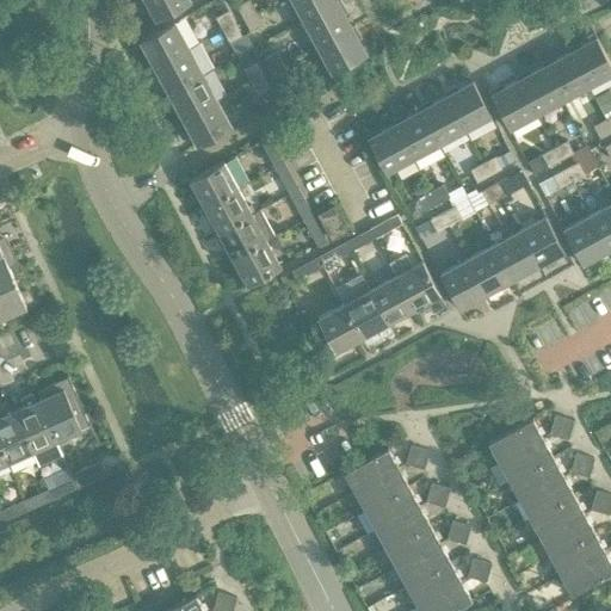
[(146,0),(158,19),(190,1),(189,0),(146,0)]
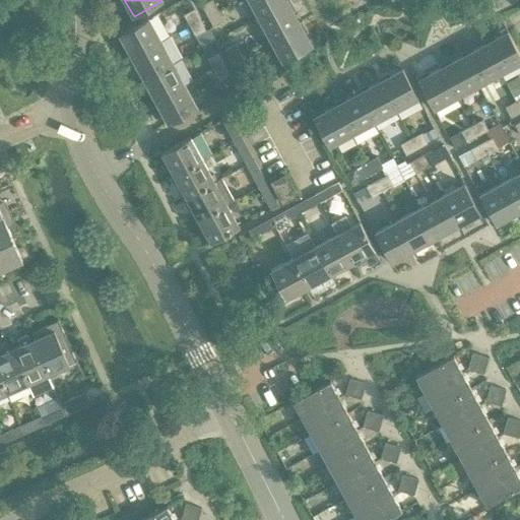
[(207,15),(218,10),(212,0),(209,0),(201,5),(207,15)]
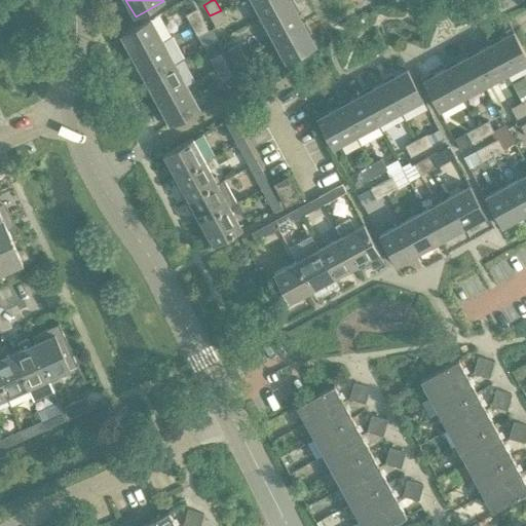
[(287,0),(252,0),(260,14),(287,0)]
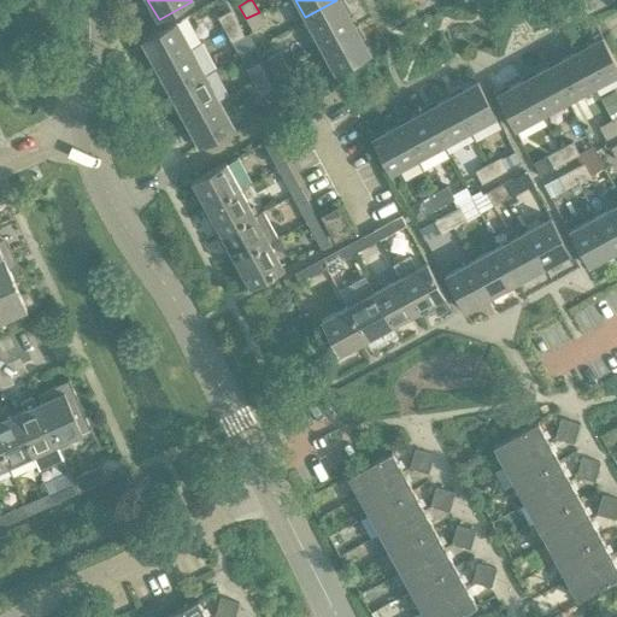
[(353,24),(341,1),(340,0),(336,0),(305,17),(319,42),(353,24)]
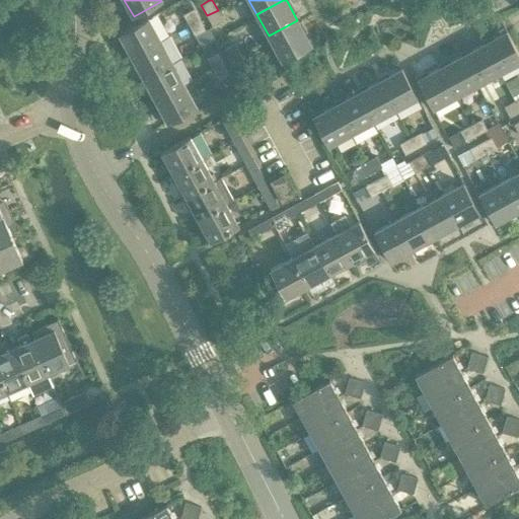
[(189,25),(200,19),(194,8),(182,14),(189,25)]
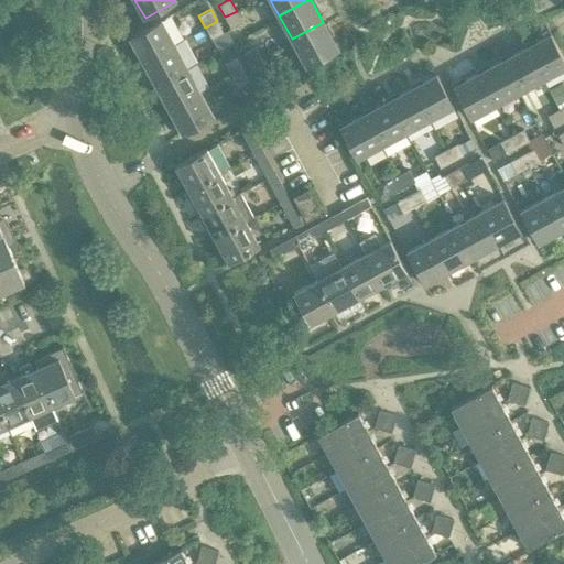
[(230,29),(237,24),(242,22),(237,11),(225,17),(230,29)]
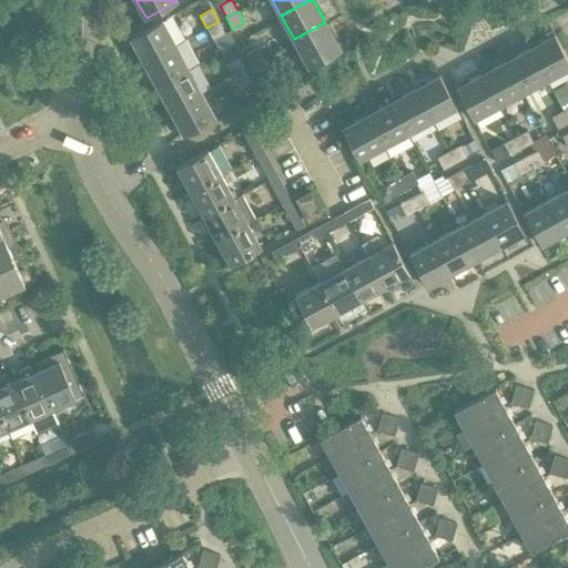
[(143,60),(174,43),(161,20),(131,37),(143,60)]
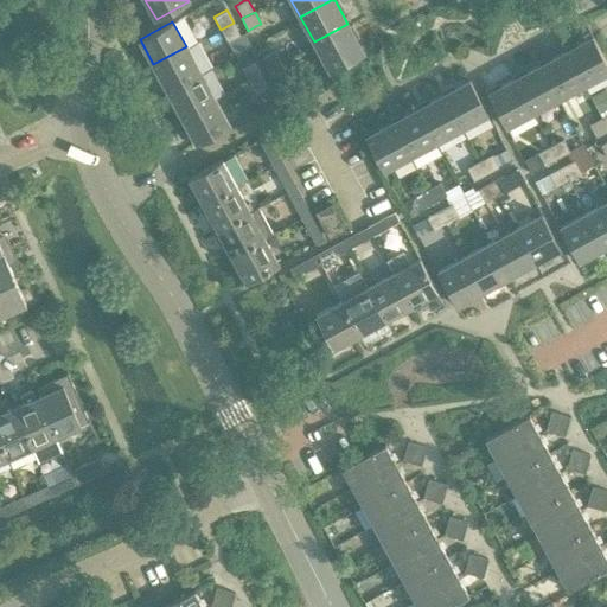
[(235,37),(240,34),(234,23),(221,30),(228,42),(235,37)]
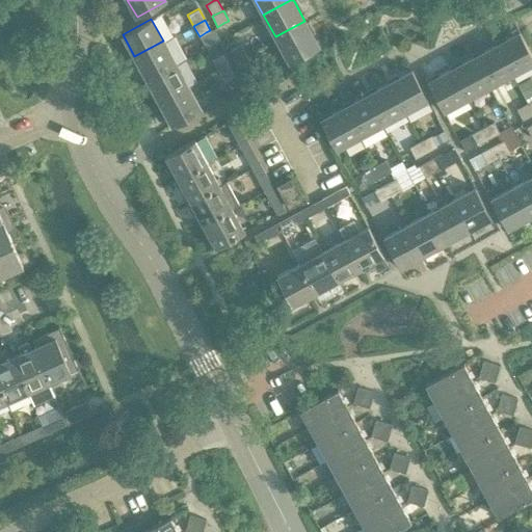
[(319,47),(306,23),(304,21),(275,36),(289,62),(319,47)]
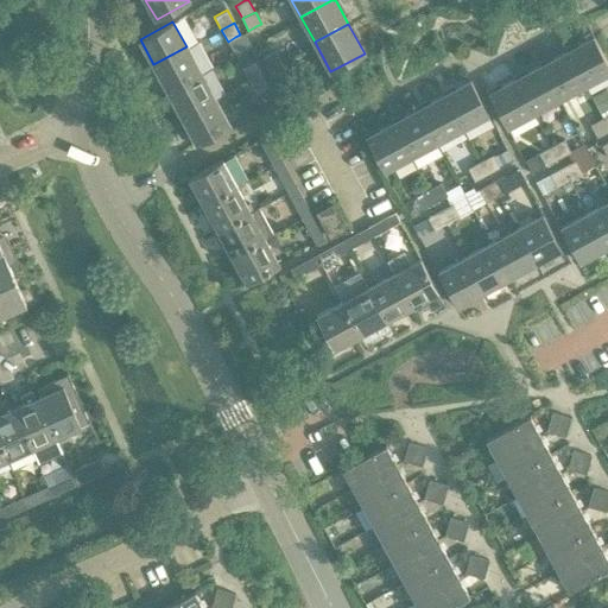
[(244,51),(253,46),(245,32),(240,35),(235,37),(244,51)]
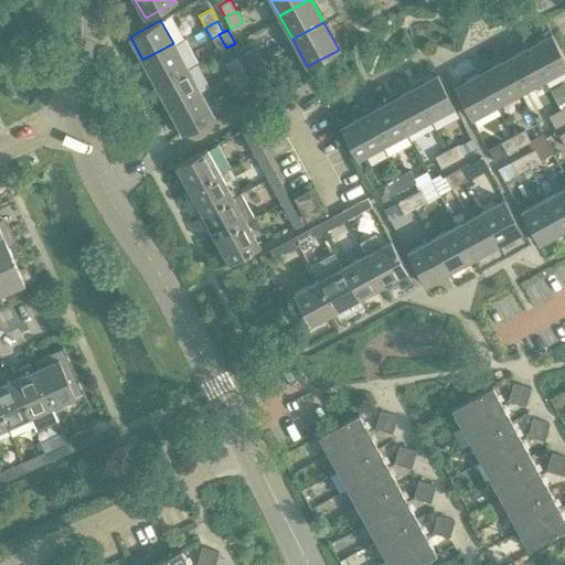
[(541,80),(564,66),(564,59),(551,33),(523,49),(541,80)]
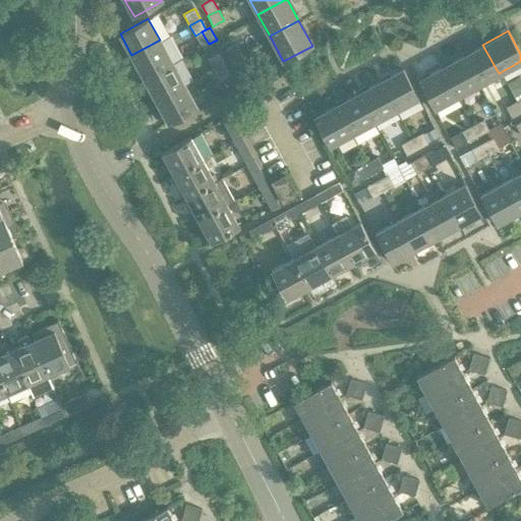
[(171,61),(161,41),(160,40),(131,55),(143,76),(171,61)]
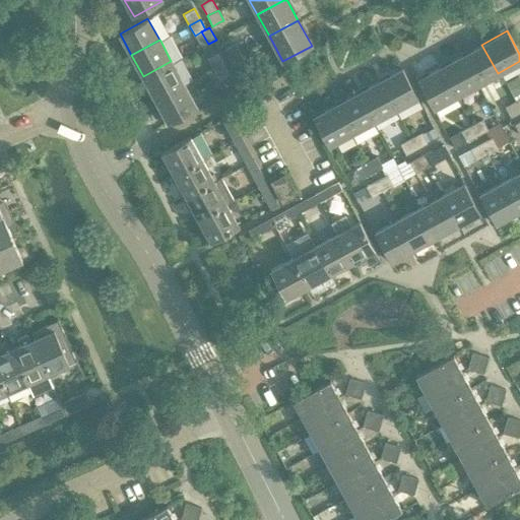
[(231,60),(242,54),(236,43),(225,49),(231,60)]
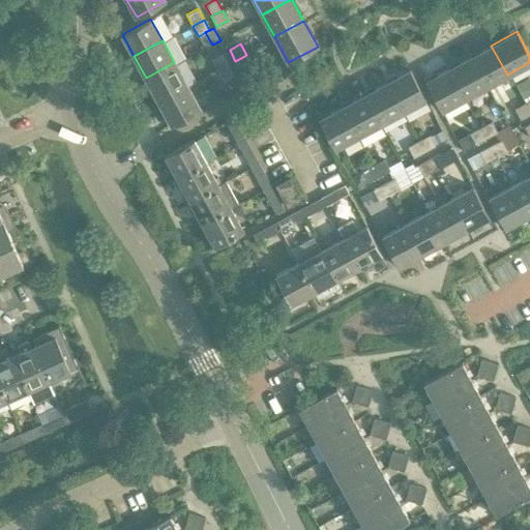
[(484,87),(507,75),(491,46),(469,58),(484,87)]
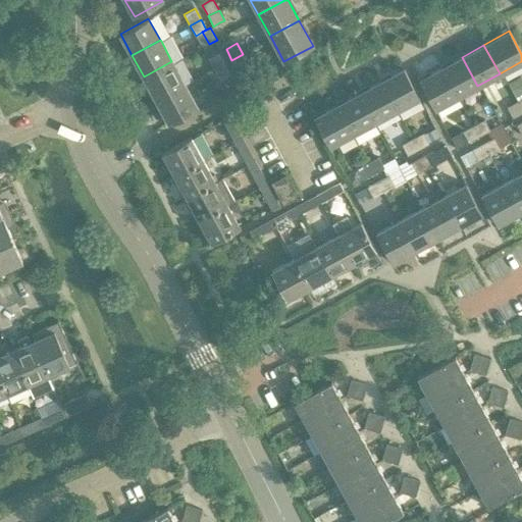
[(214,69),(225,63),(219,53),(208,59),(214,69)]
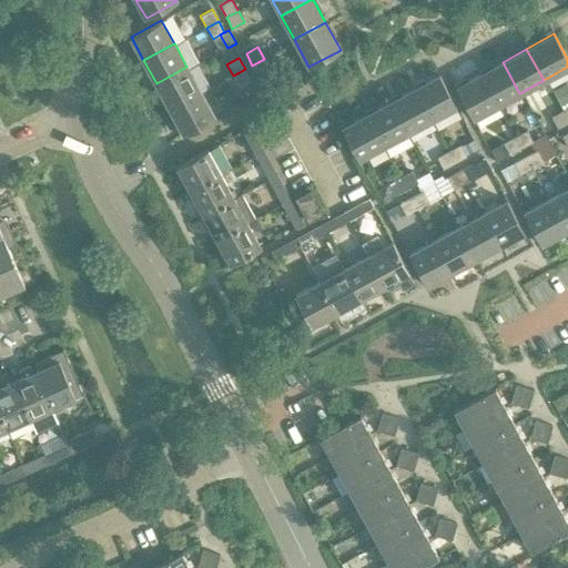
[(252,66),(259,77),(271,70),(264,59),(252,66)]
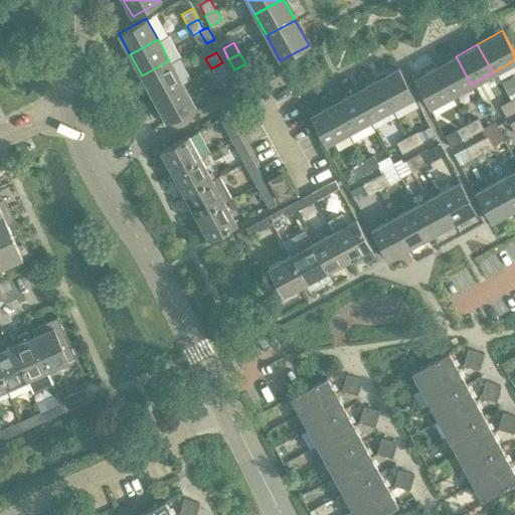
[(450,96),(471,84),(456,56),(435,67),(450,96)]
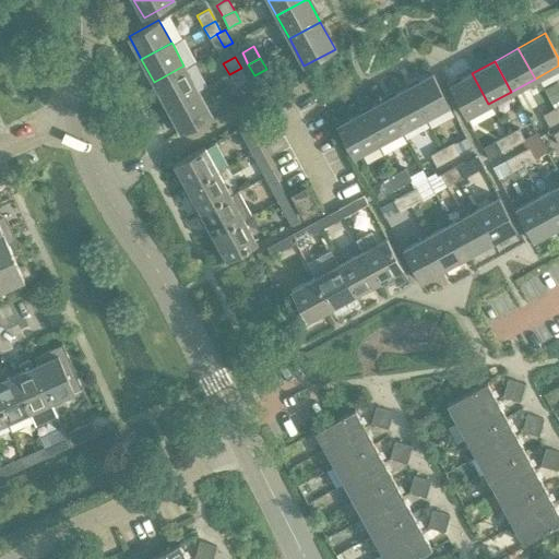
[(197,88),(185,68),(183,66),(154,82),(166,105),(197,88)]
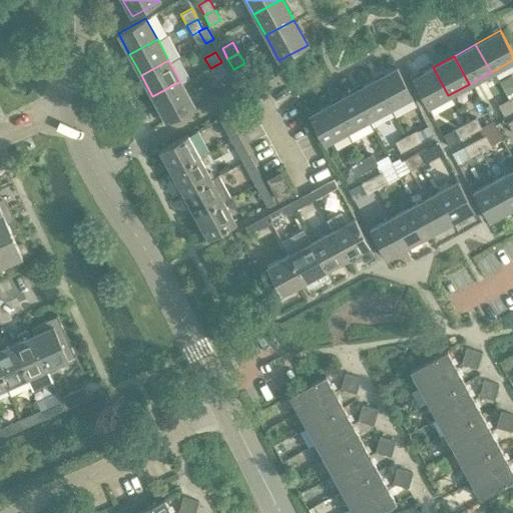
[(216,79),(226,73),(227,73),(221,62),(210,68),(216,79)]
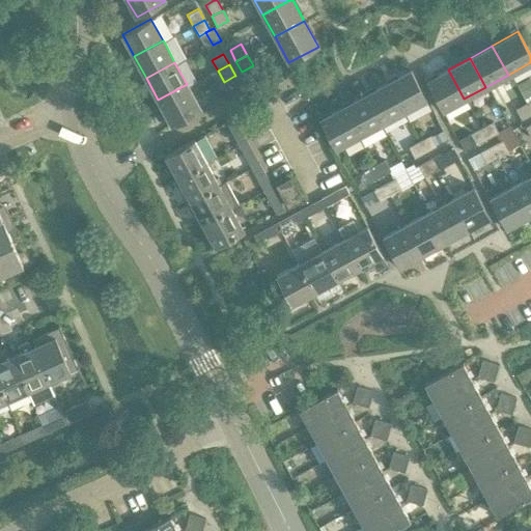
[(400,113),(403,112),(426,100),(411,70),(385,84),(400,113)]
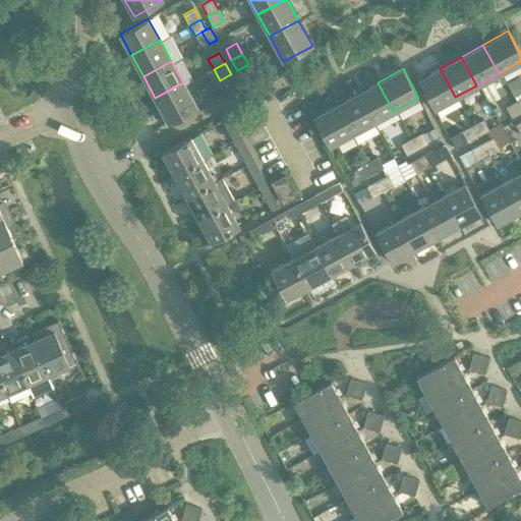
[(433,109),(455,97),(440,68),(418,79),(433,109)]
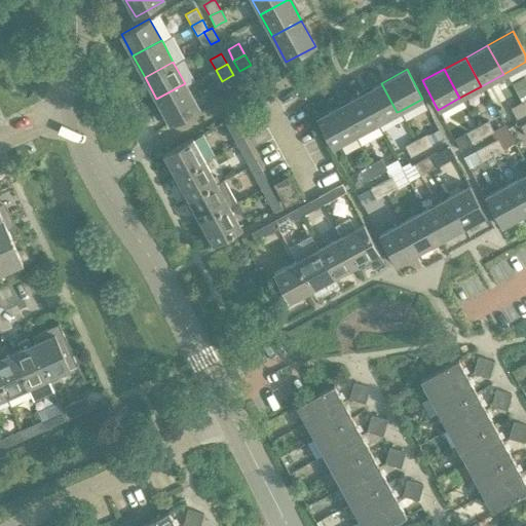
[(199,109),(186,85),(185,83),(156,99),(171,124),(199,109)]
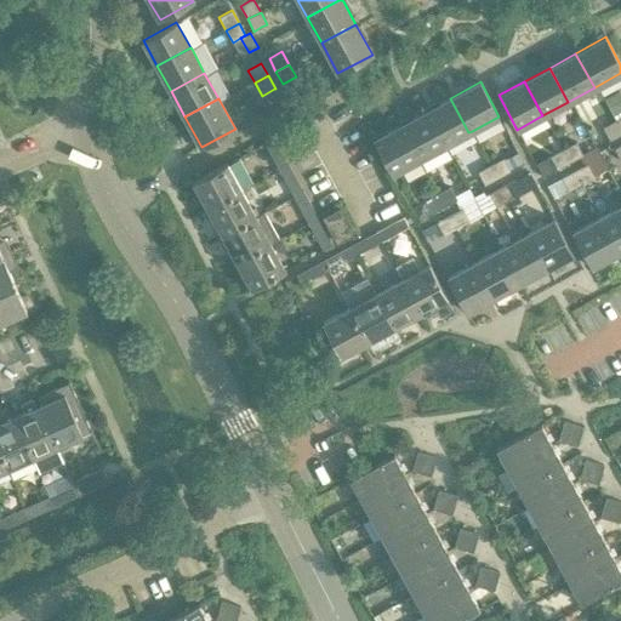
[(443,147),(468,132),(450,98),(425,112),(443,147)]
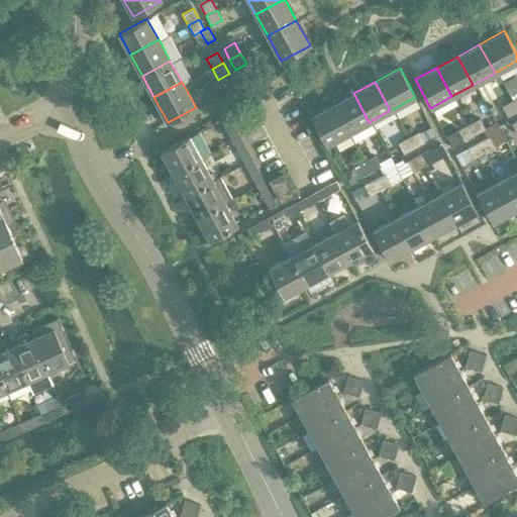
[(347,133),(369,122),(353,93),(331,105),(347,133)]
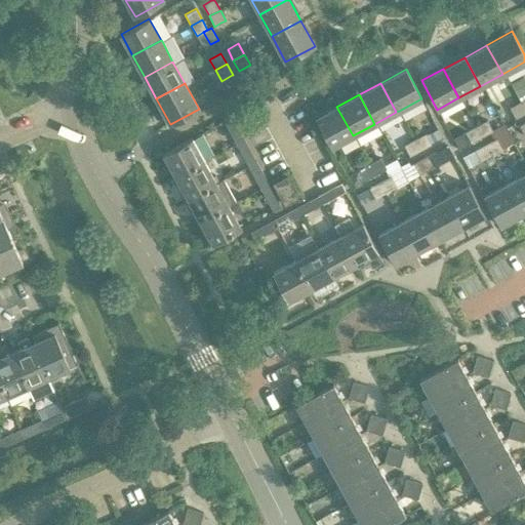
[(516,119),(524,113),(524,110),(521,102),(510,108),(516,119)]
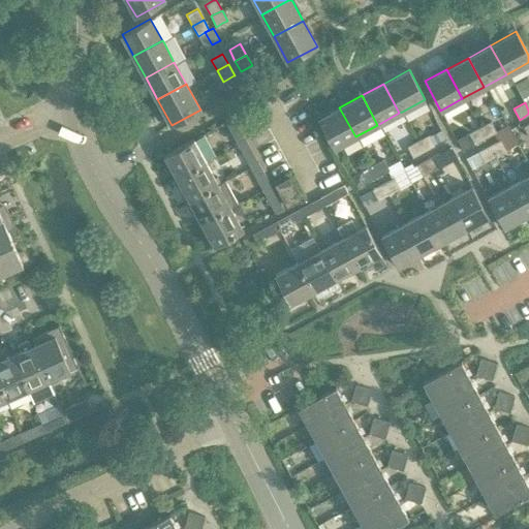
[(334,148),(355,136),(339,107),(317,119),(334,148)]
